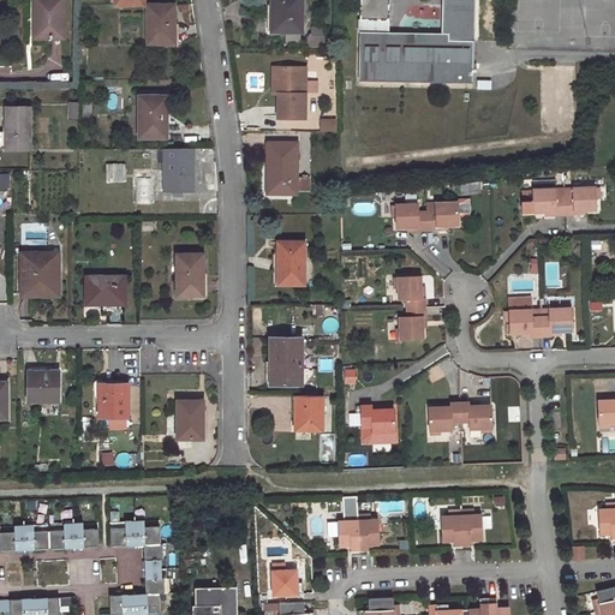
[(65,37),(64,0),(34,0),(34,10),(42,10),(42,37),(65,37)]
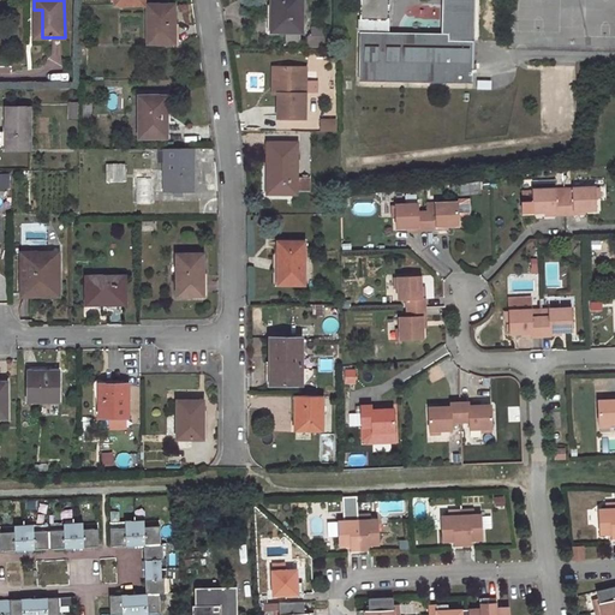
[(302,31),(302,0),(272,0),(272,31),(302,31)]
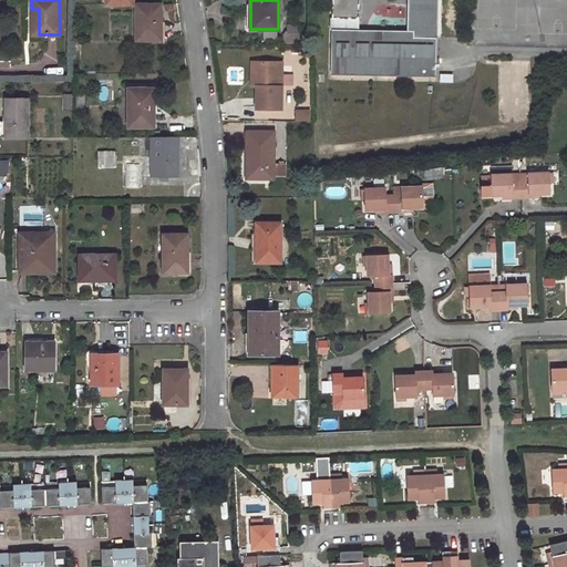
[(338,43),(332,42),(331,70),(372,70),(372,74),(436,75),(437,37),(435,37),(435,0),(414,0),(414,32),(408,32),(358,31),(358,37),(338,37),(338,43)]
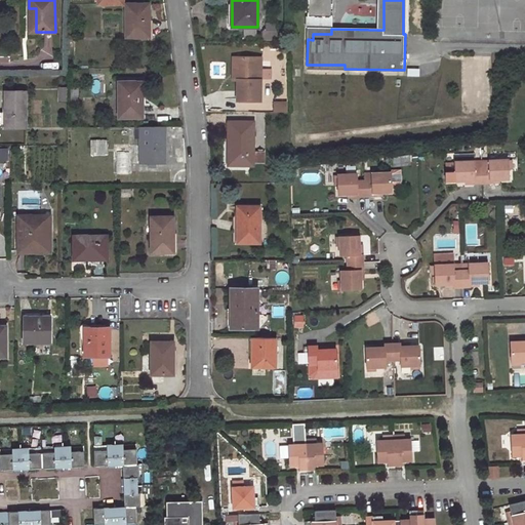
[(308,0),(308,16),(331,17),(331,0),(308,0)]
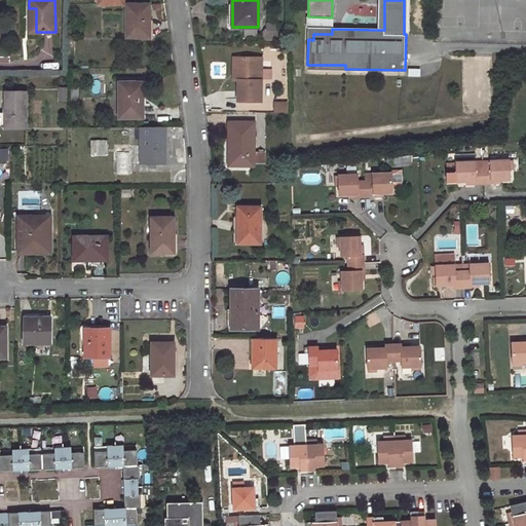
[(126,37),(149,36),(149,3),(125,3),(126,37)]
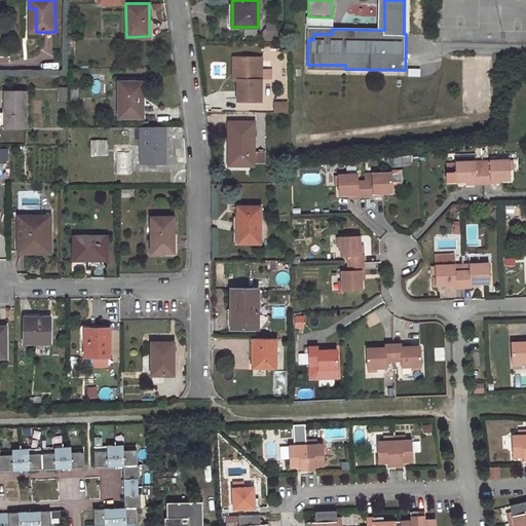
[(332,17),(308,16),(308,39),(313,40),(313,34),(332,34),(332,29),(332,17)]
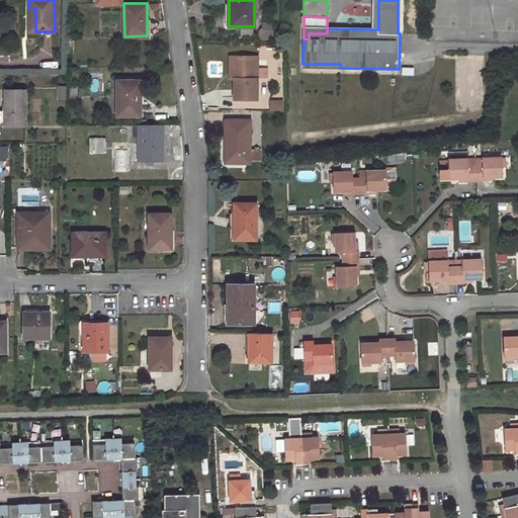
[(238,57),(231,57),(230,79),(235,79),(235,78),(238,78),(238,57)]
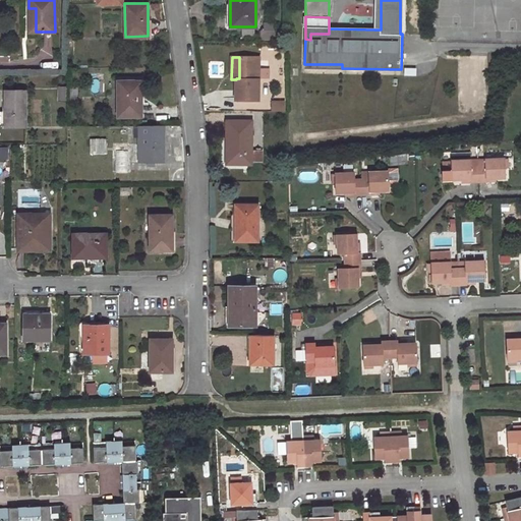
[(258,101),(259,57),(239,57),(239,78),(236,78),(236,79),(235,100),(258,101)]
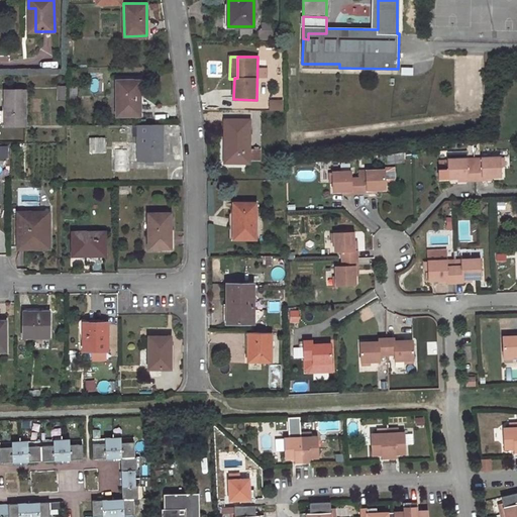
[(139,115),(138,81),(118,81),(118,115),(139,115)]
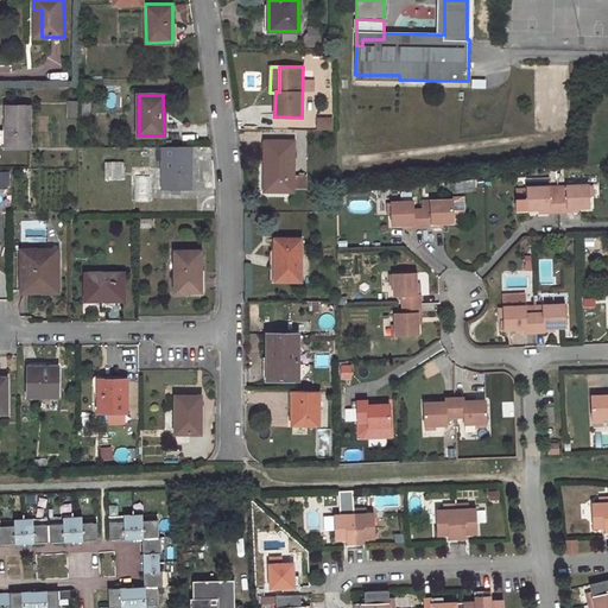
[(30,147),(30,106),(6,106),(6,147),(30,147)]
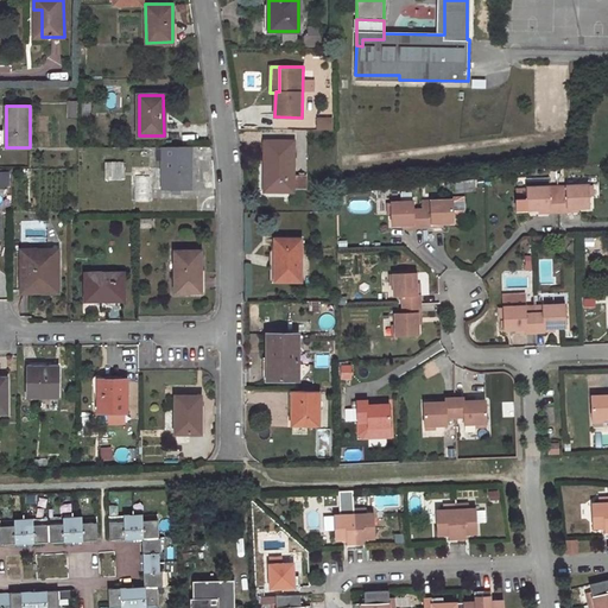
[(293,191),(293,141),(265,141),(265,191),(293,191)]
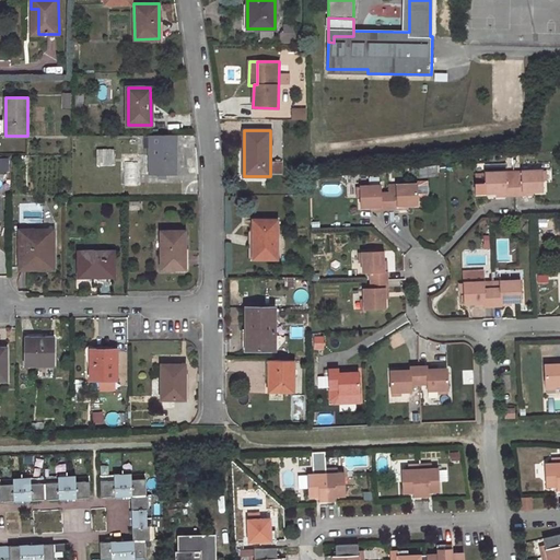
[(149,175),(177,174),(177,135),(149,136),(149,175)]
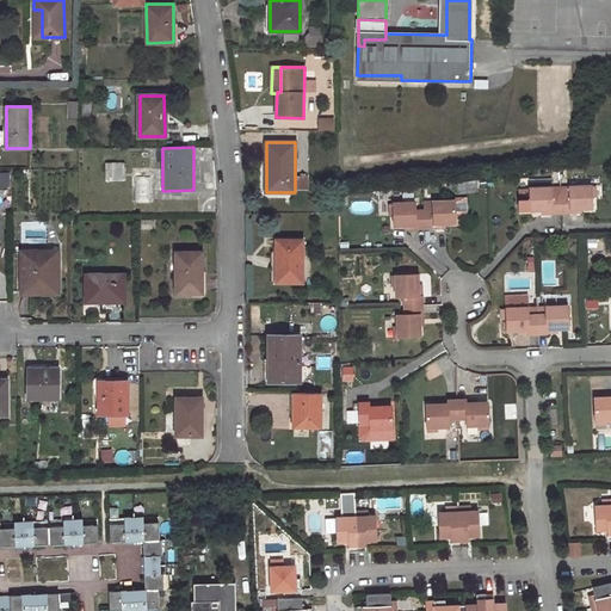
[(106,180),(124,180),(124,162),(106,162),(106,180)]
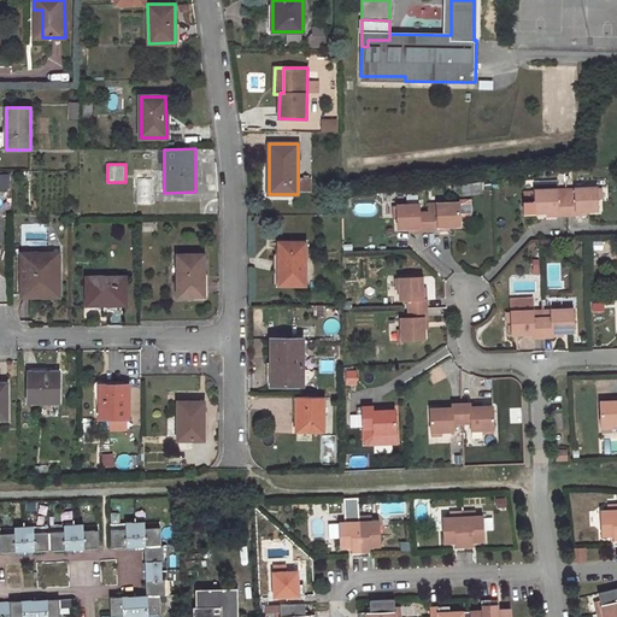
[(575,197),(566,197),(566,215),(587,215),(587,211),(598,210),(597,188),(574,188),(575,197)]
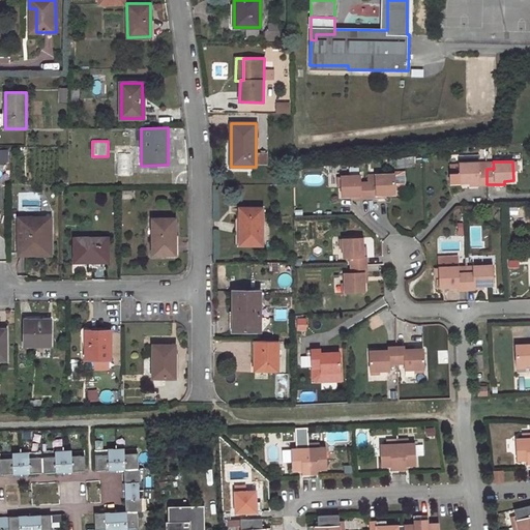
[(478,163),(459,164),(460,183),(469,182),(469,185),(487,184),(487,169),(478,170),(478,163)]
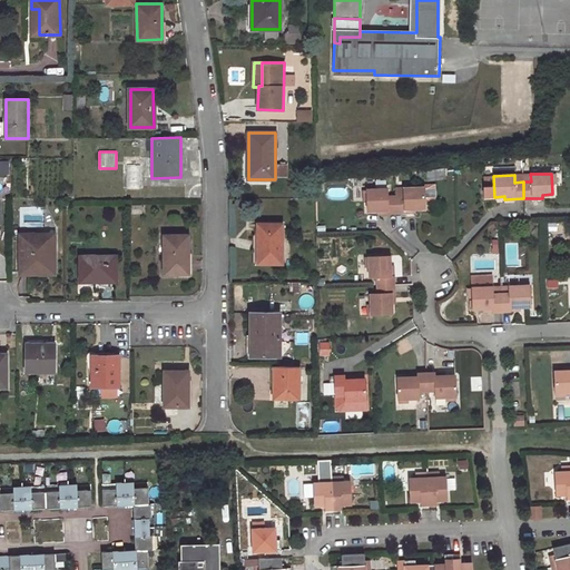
[(403,196),(395,196),(396,213),(415,213),(415,209),(425,208),(424,188),(403,188),(403,196)]
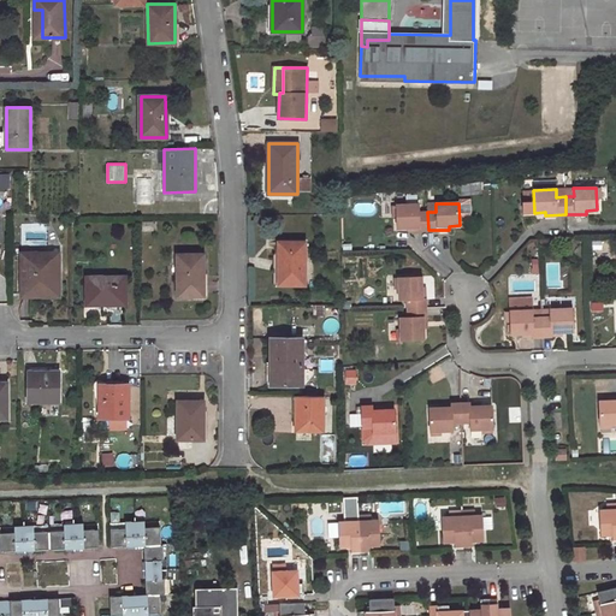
[(419,205),(396,206),(396,227),(407,227),(408,231),(428,230),(427,212),(419,212),(419,205)]
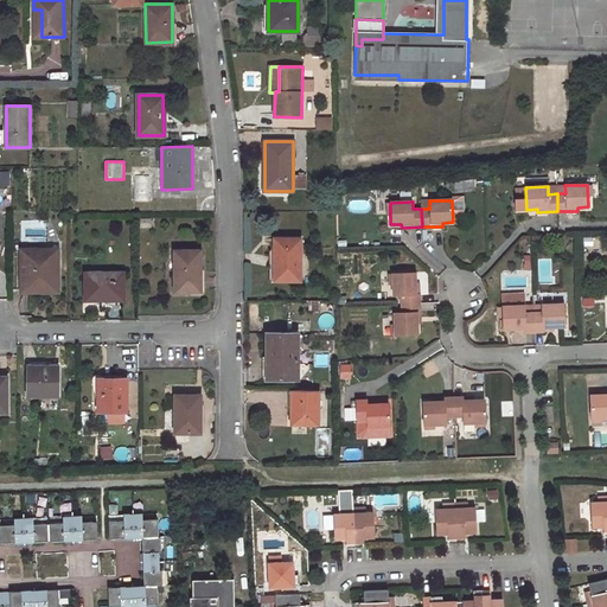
[(301,280),(300,240),(275,240),(275,250),(275,281),(301,280)]
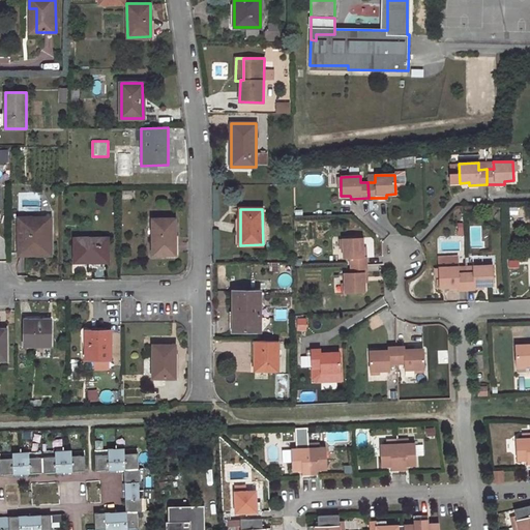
[(51,245),(51,217),(19,218),(20,254),(30,254),(30,246),(51,245)]
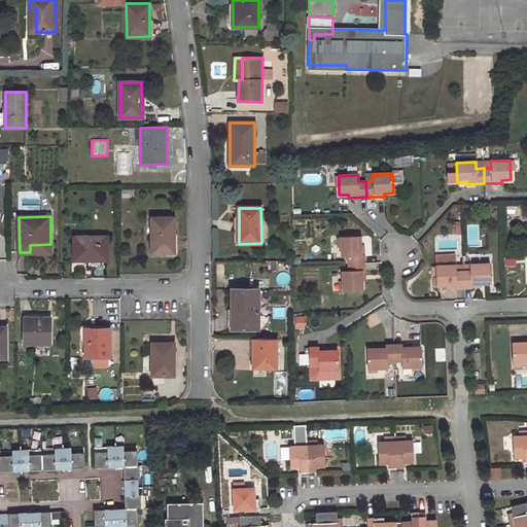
[(174,253),(174,218),(151,218),(151,253),(174,253)]
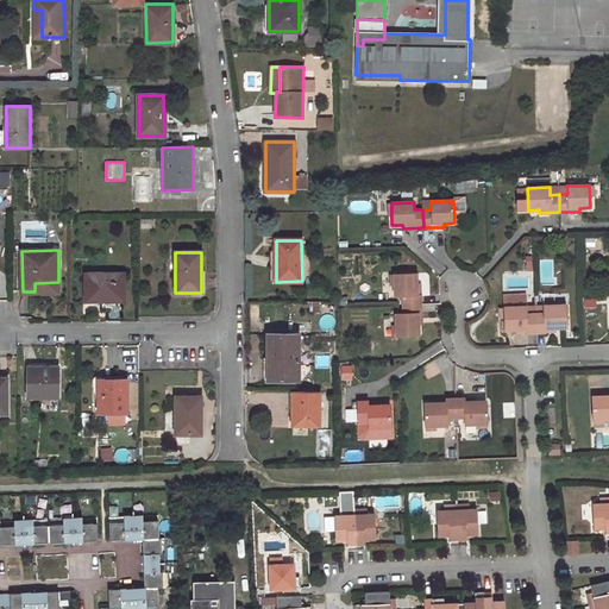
[(125,299),(125,274),(86,275),(86,301),(107,301),(107,299),(125,299)]
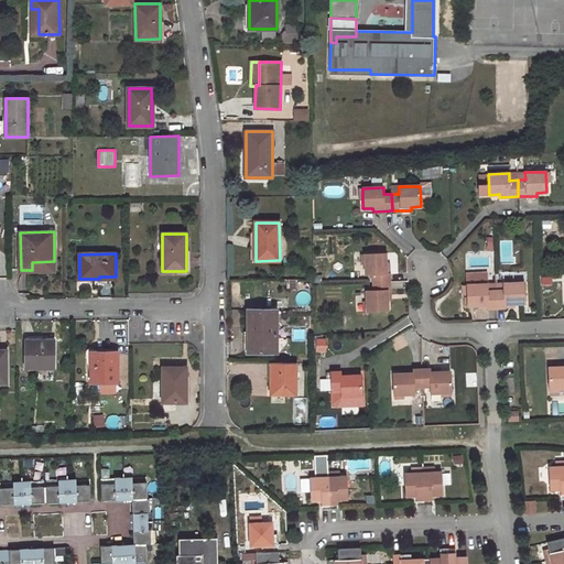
[(386,253),(365,255),(366,274),(372,274),(372,282),(390,282),(389,262),(386,263),(386,253)]
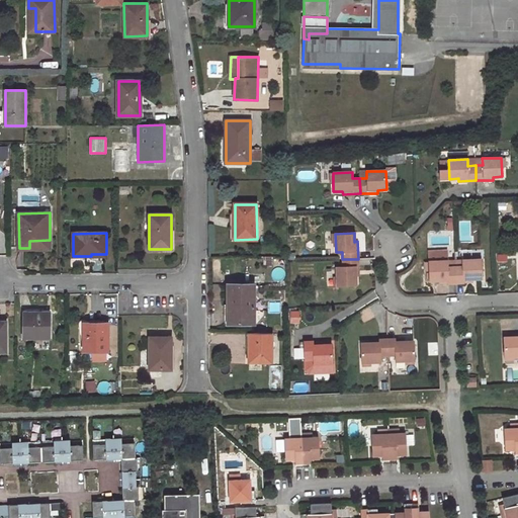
[(429,262),(447,261),(446,251),(428,252),(429,262)]
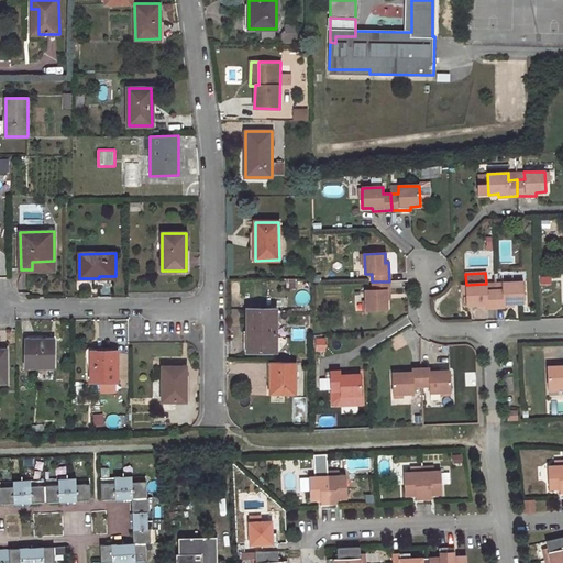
[(389,282),(372,282),(373,289),(365,290),(366,311),(387,310),(387,300),(390,300),(389,282)]
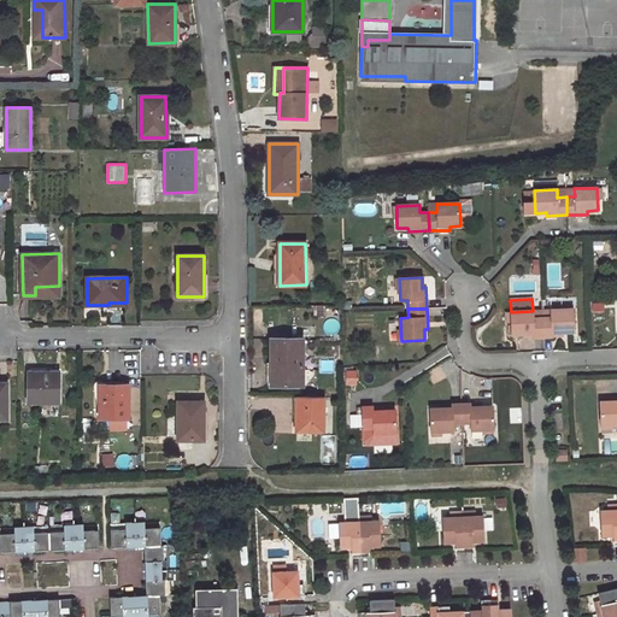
[(541,310),(542,318),(542,336),(563,336),(563,333),(574,331),(573,309),(541,310)]
